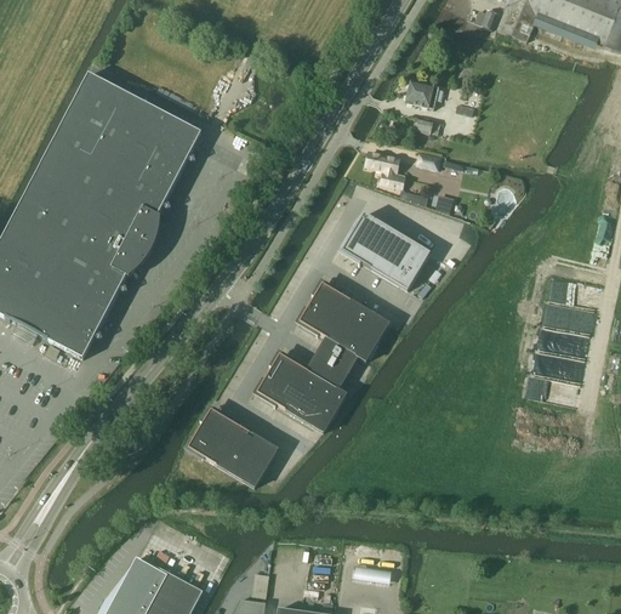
[(620,0),(507,0),(496,27),(527,38),(536,13),(605,41),(620,0)]
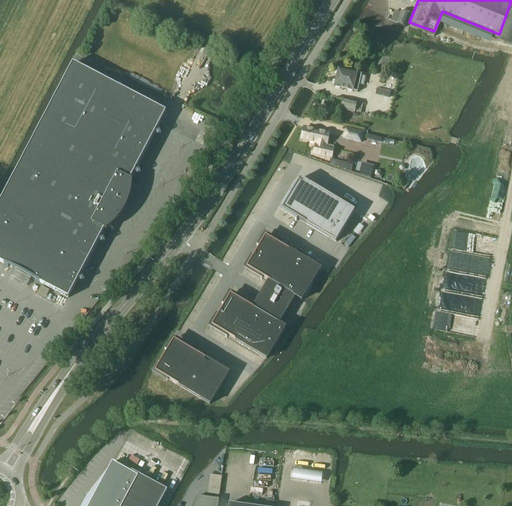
[(397,19),(405,22),(411,7),(402,4),(397,19)]
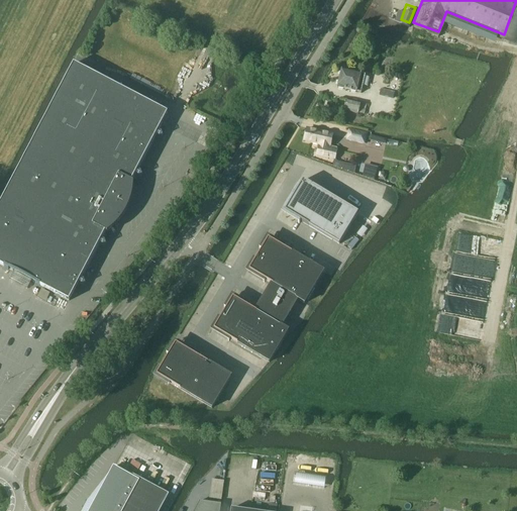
[(133,178),(131,177),(135,170),(138,172),(142,171),(141,167),(137,166),(156,130),(160,132),(163,131),(162,127),(159,125),(168,108),(123,85),(122,81),(118,82),(74,60),(0,199),(0,260),(4,262),(4,263),(39,282),(40,281),(69,296),(78,278),(82,280),(85,279),(86,279),(84,276),(81,274),(99,239),(102,240),(106,239),(105,236),(101,234),(105,227),(107,228),(111,224),(115,221),(119,216),(122,212),(124,208),(127,204),(129,199),(131,193),(132,189),(132,183),(133,178)]
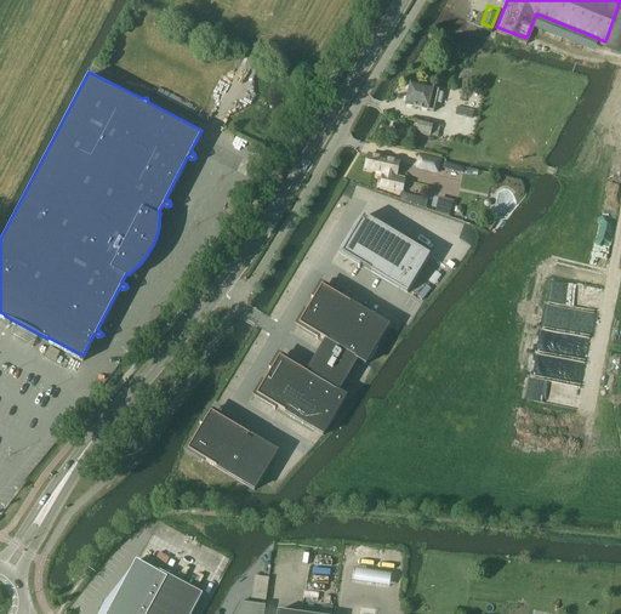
[(410,77),(405,100),(428,104),(434,106),(439,84),(433,83),(433,81),(410,77)]
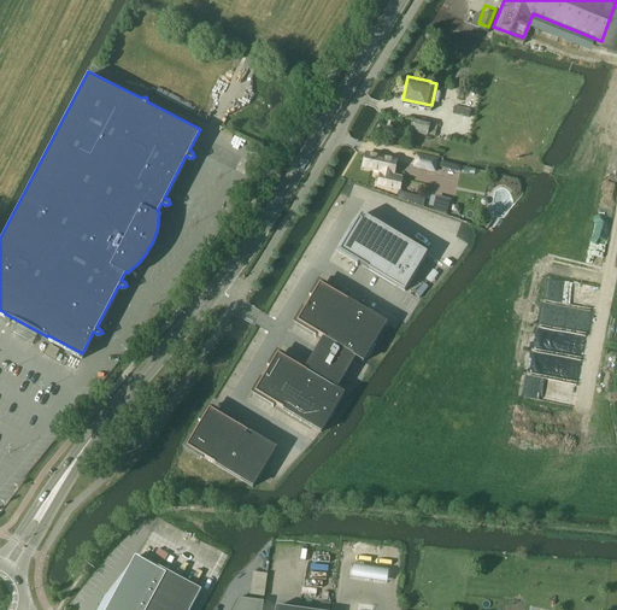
[(454,100),(453,107),(469,111),(471,104),(454,100)]
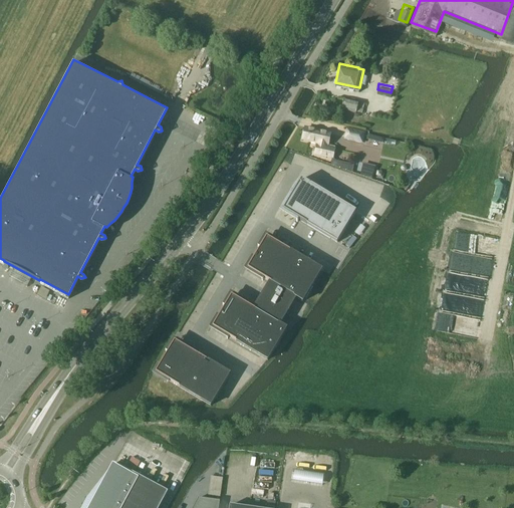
[(364,98),(358,97),(358,96),(344,93),(341,104),(362,109),(364,98)]
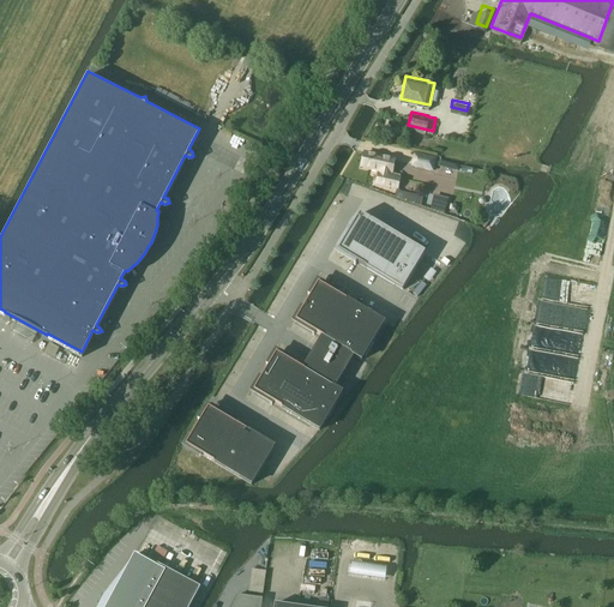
[(391,170),(395,154),(365,146),(361,161),(380,164),(379,168),(377,178),(397,182),(399,173),(391,170)]
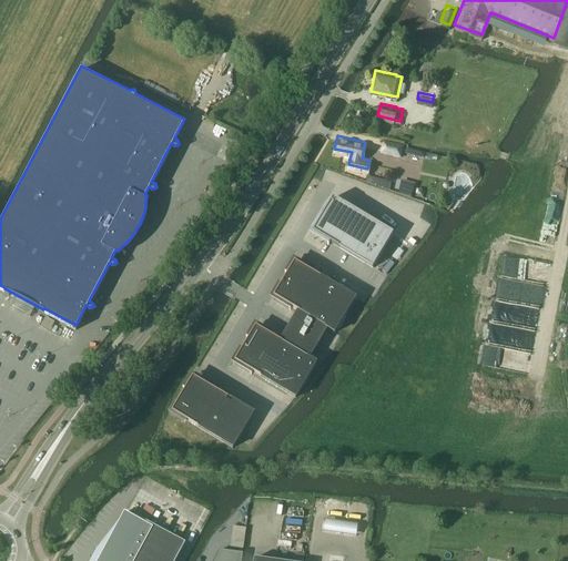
[(403,141),(384,136),(381,148),(401,152),(403,141)]
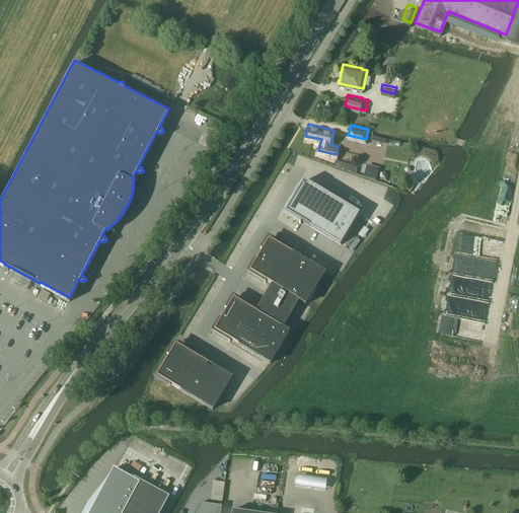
[(357,160),(336,155),(334,162),(355,167),(357,160)]
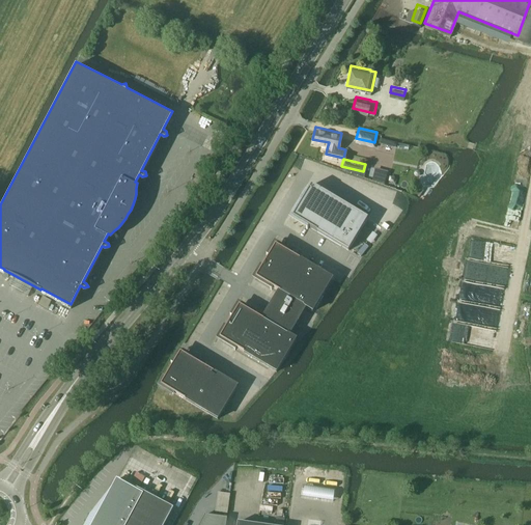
[(373,164),(370,175),(383,178),(385,167),(373,164)]
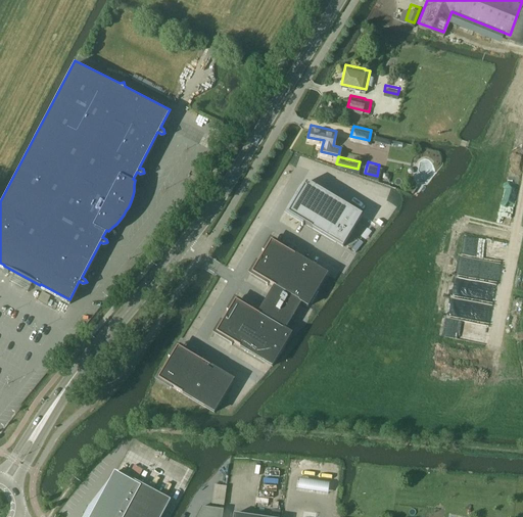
[(299,183),(284,209),(302,221),(303,219),(342,242),(362,209),(306,177),(302,185),(299,183)]
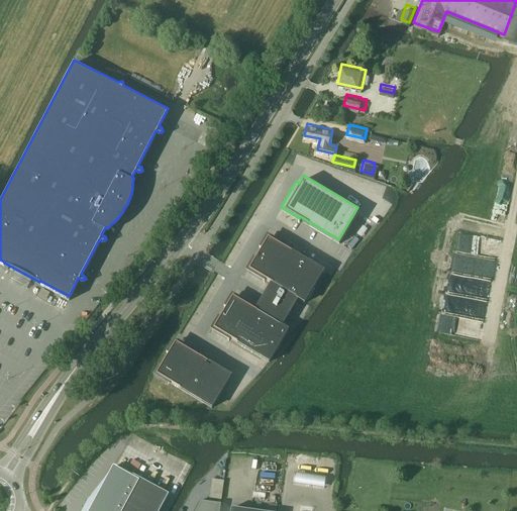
[(251,267),(271,278),(298,295),(304,298),(323,267),(271,235),(265,245),(262,243),(255,254),(257,257),(251,267)]
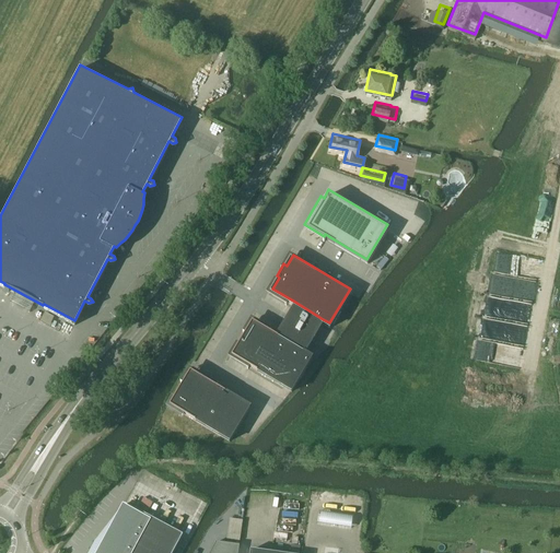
[(491,266),(477,354),(516,360),(520,340),(514,339),(517,318),(529,320),(536,273),(491,266)]
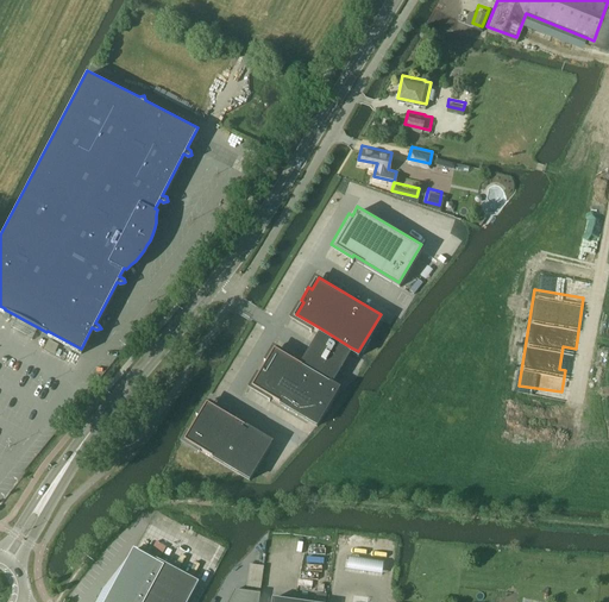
[(270,393),(316,421),(339,383),(332,378),(343,362),(351,347),(319,327),(311,342),(300,359),(293,355),(293,356),(277,346),(270,358),(268,356),(259,370),(263,371),(256,383),(270,393)]
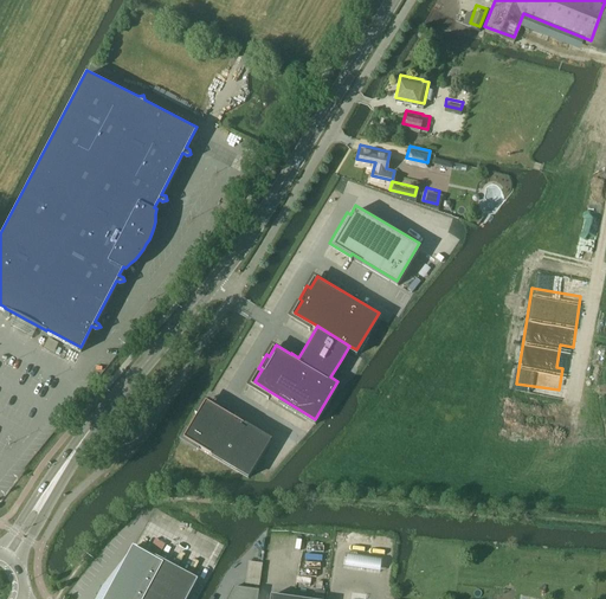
[(188,425),(186,424),(179,435),(198,446),(199,443),(249,472),(271,436),(233,412),(231,416),(204,400),(199,409),(198,409),(188,425)]
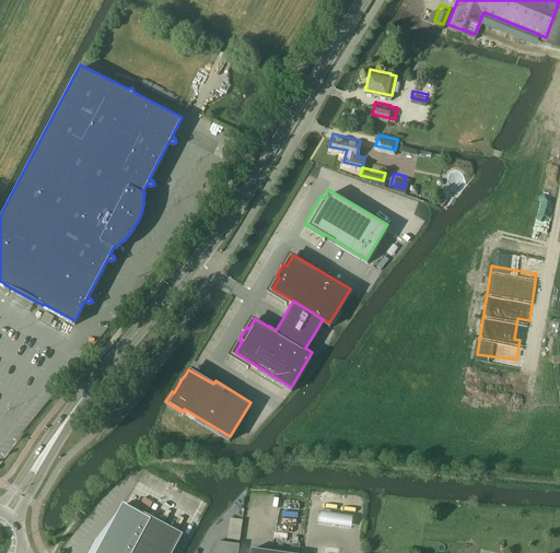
[(170,552),(183,530),(125,499),(95,537),(88,552),(89,552),(170,552)]
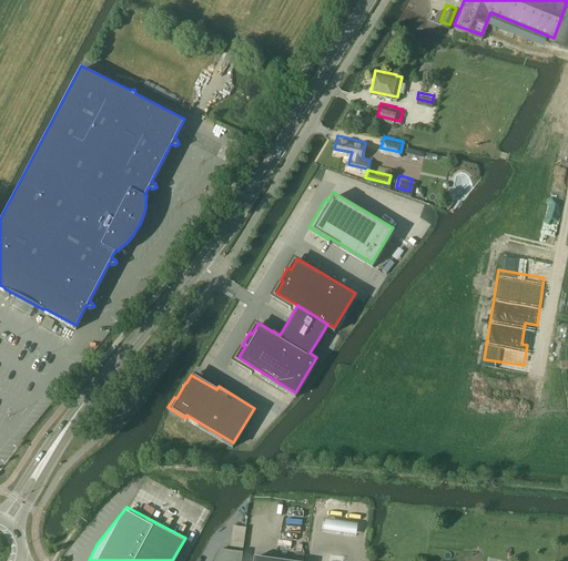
[(220,544),(211,560),(241,560),(243,548),(220,544)]
